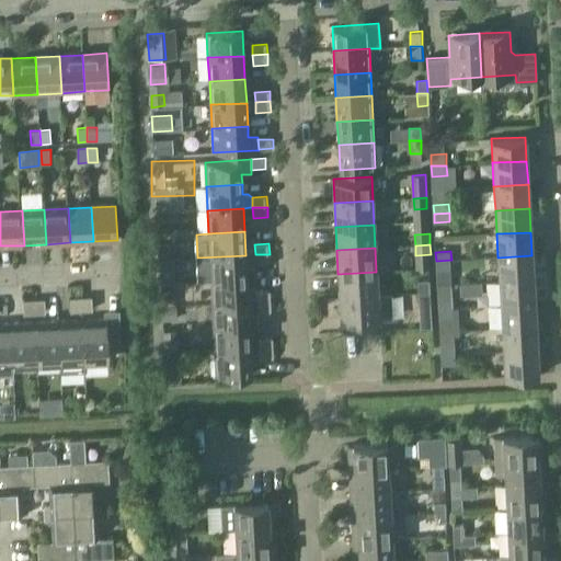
[(247,278),(247,276),(247,270),(253,268),(255,265),(255,254),(245,255),(197,258),(198,282),(210,281),(247,278)]
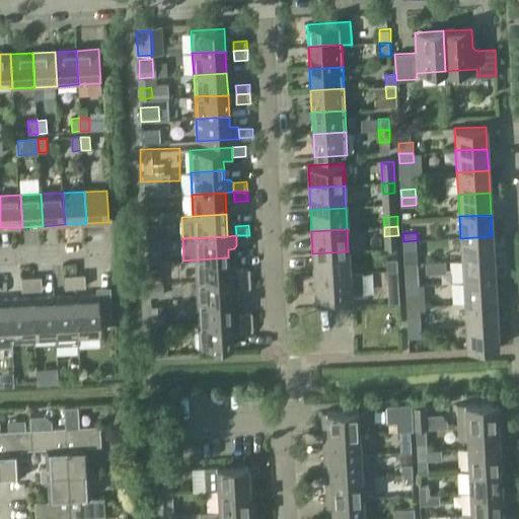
[(249,235),(236,235),(236,245),(249,244),(249,235)]
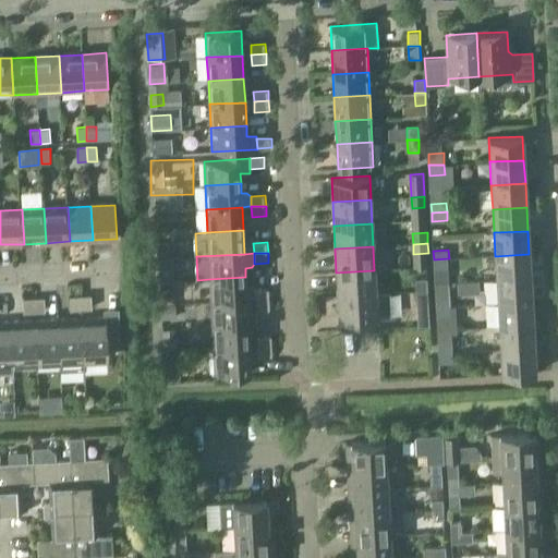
[(496,279),(530,277),(529,254),(495,256),(496,279)]
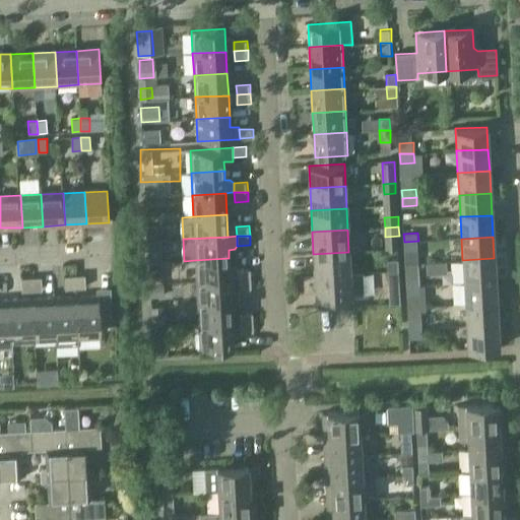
[(159,241),(147,242),(148,251),(160,250),(159,241)]
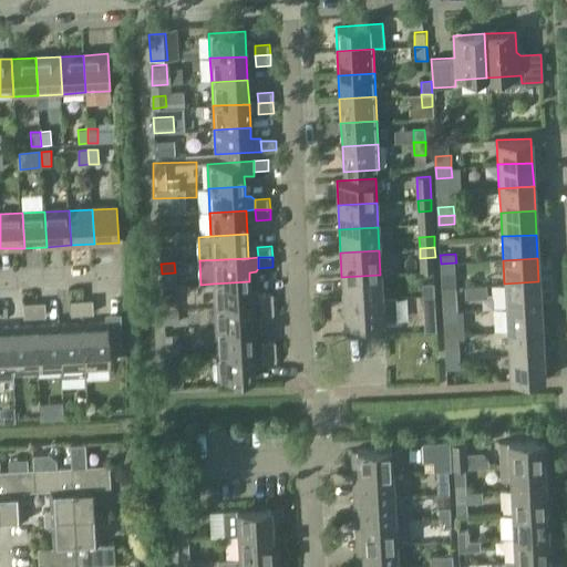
[(456,263),(441,264),(441,272),(456,271),(456,263)]
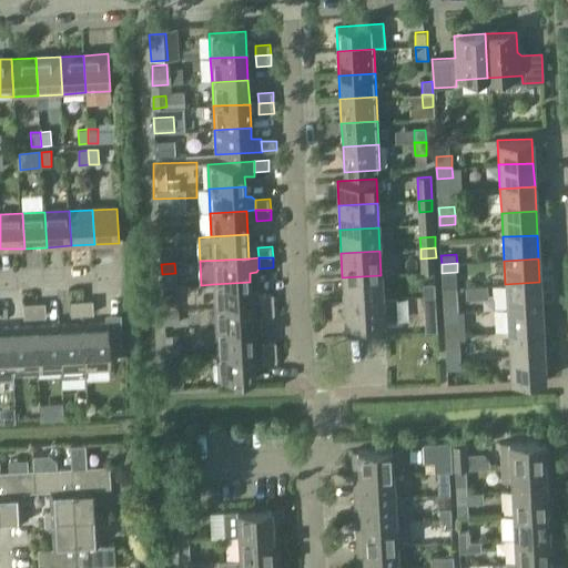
[(344,301),(383,298),(381,275),(342,277),(344,301)]
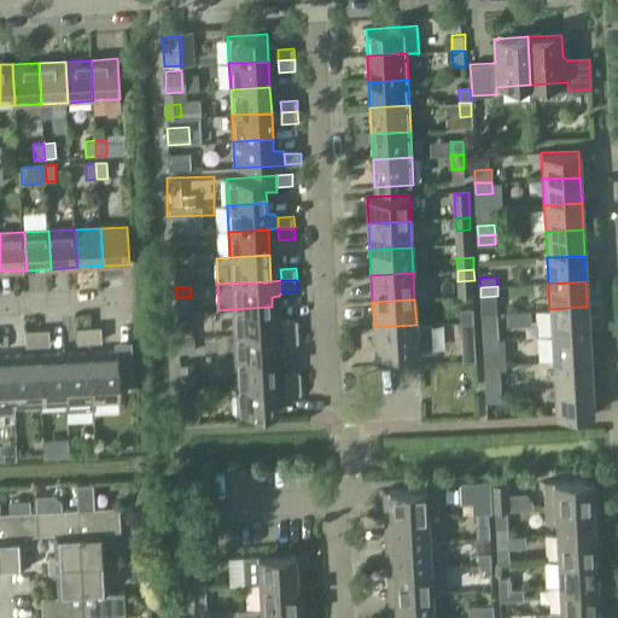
[(234,336),(273,333),(272,307),(232,309),(234,336)]
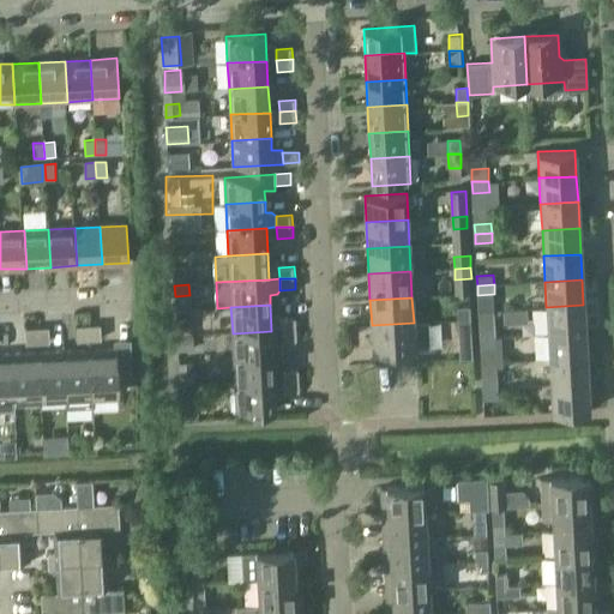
[(547,333),(585,332),(583,305),(546,307),(547,333)]
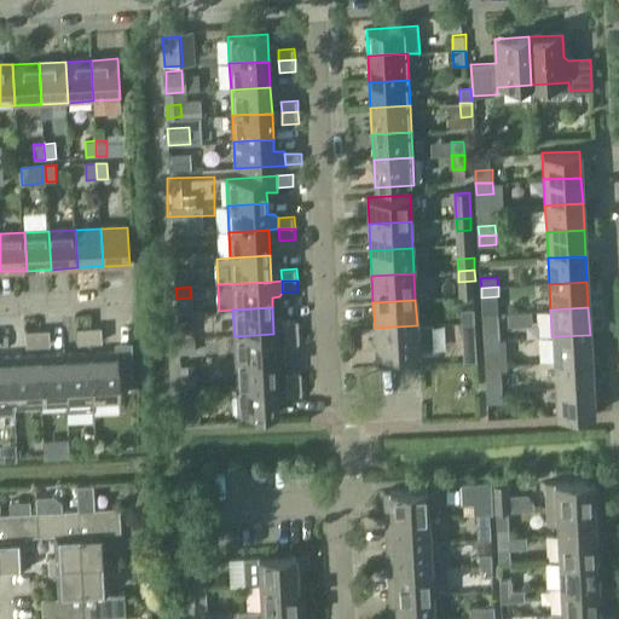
[(462,322),(478,322),(476,310),(461,311),(462,322)]
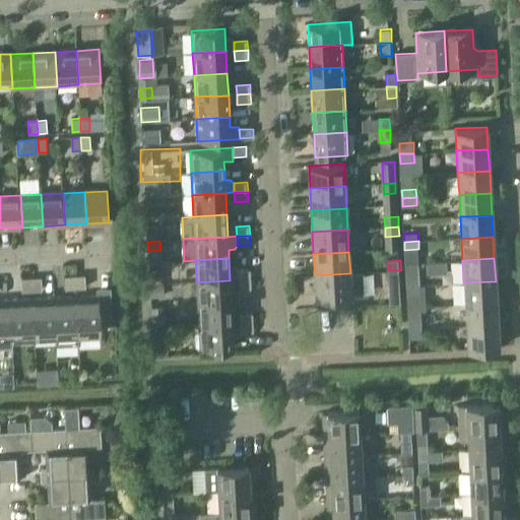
[(401,270),(388,270),(388,280),(401,280),(401,270)]
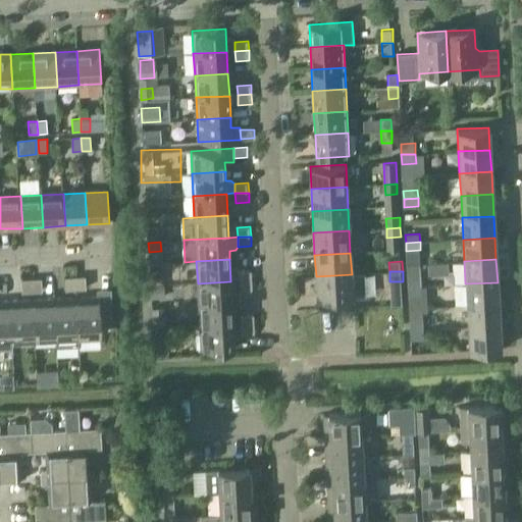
[(240,281),(253,280),(253,272),(239,273),(240,281)]
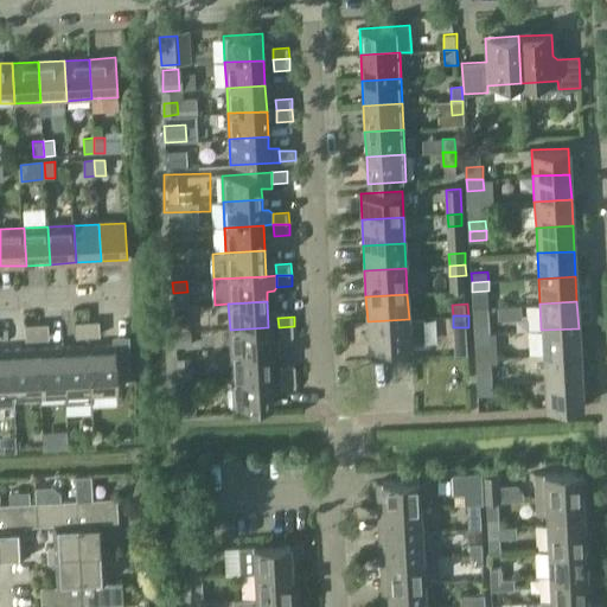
[(409,319),(368,321),(369,347),(422,345),(421,318),(409,319)]
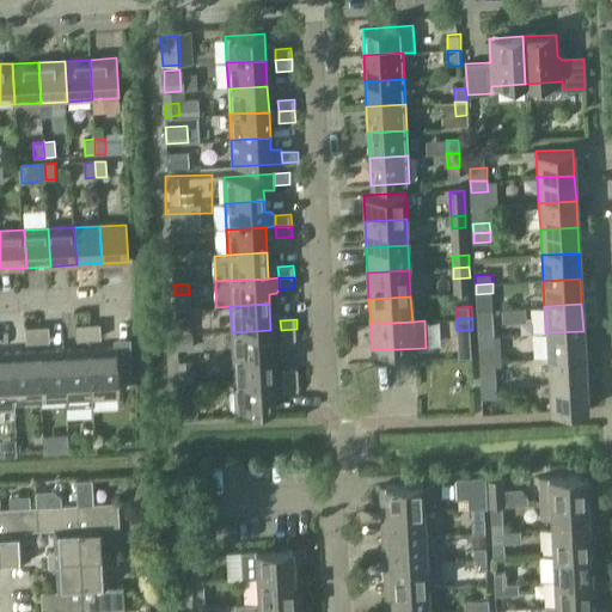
[(90,340),(102,338),(101,325),(91,325),(90,340)]
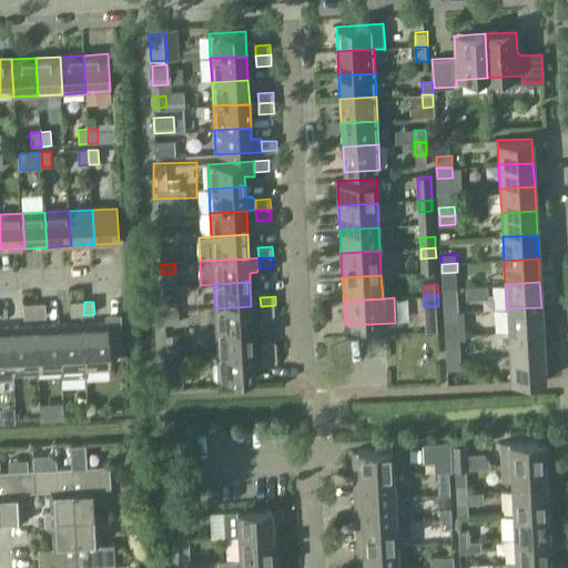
[(33,304),(34,316),(44,316),(43,303),(33,304)]
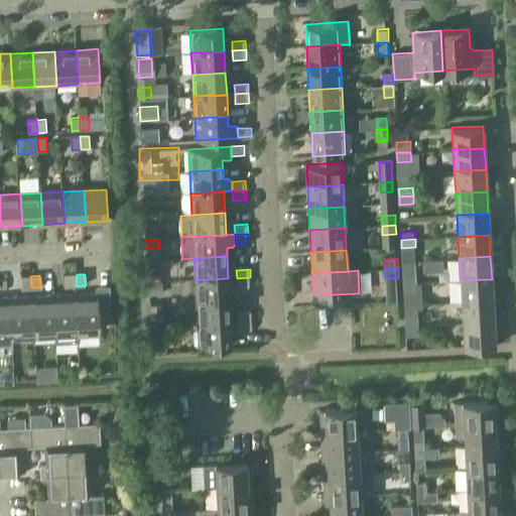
[(62,287),(74,287),(73,275),(63,276),(62,287)]
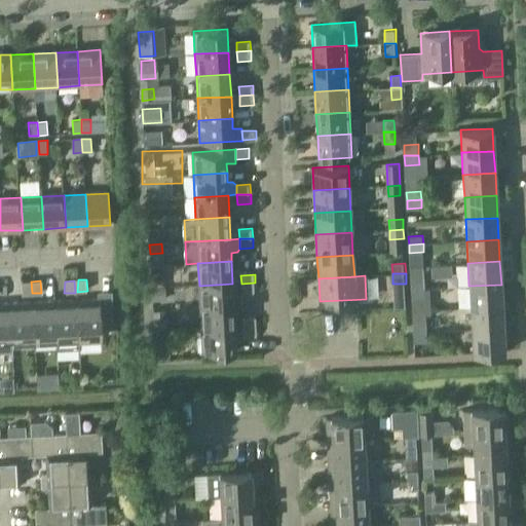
[(411,289),(425,289),(425,280),(411,280),(411,289)]
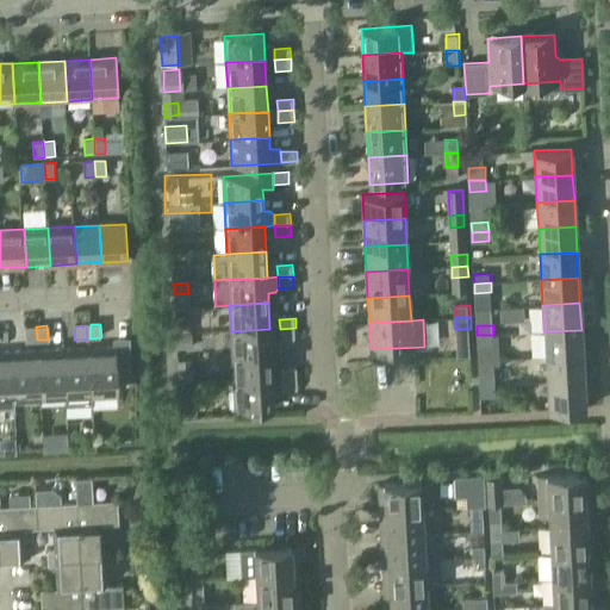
[(24,341),(37,340),(36,327),(23,327),(24,341)]
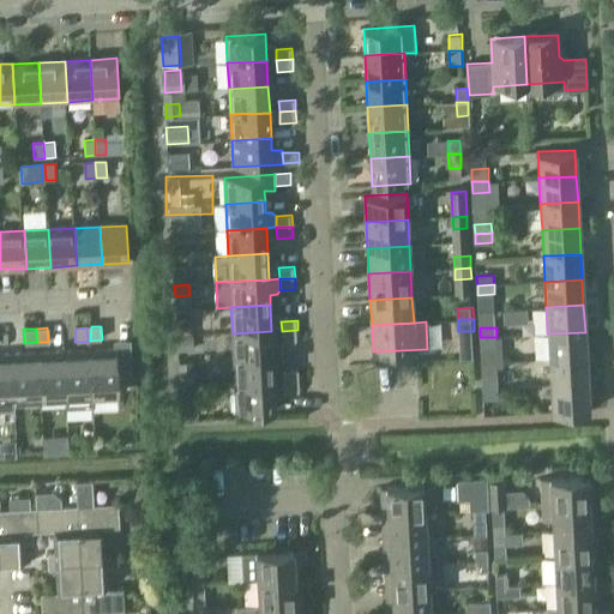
[(188,347),(220,342),(217,330),(186,335),(188,347)]
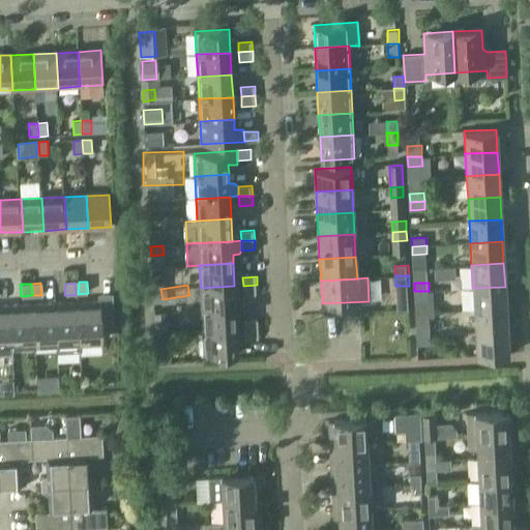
[(257,285),(243,286),(243,295),(258,295),(257,285)]
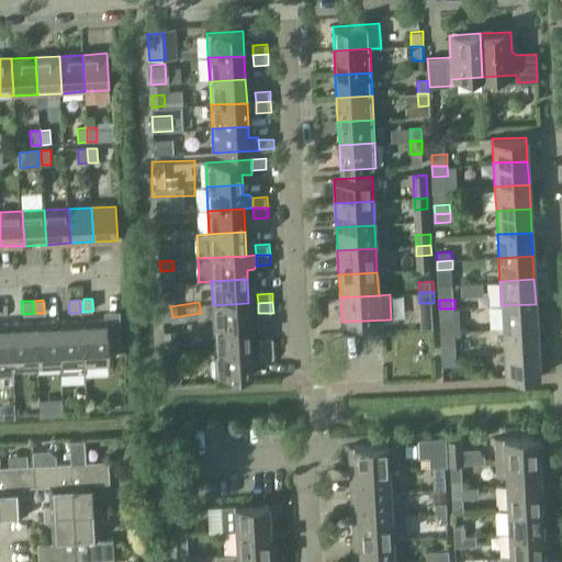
[(249,317),(256,316),(258,313),(258,303),(248,303),(213,305),(214,328),(249,327),(249,317)]
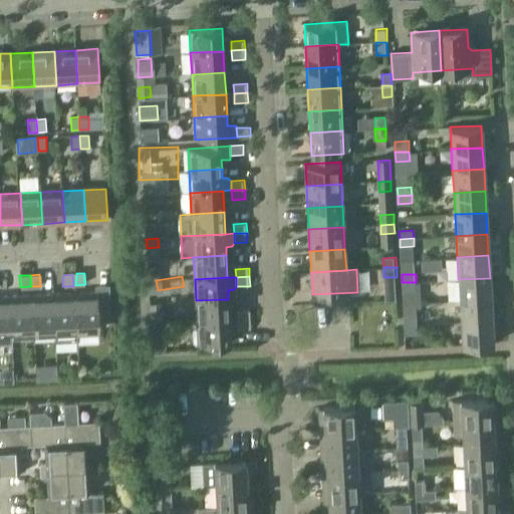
[(460,301),(491,300),(490,278),(458,279),(460,301)]
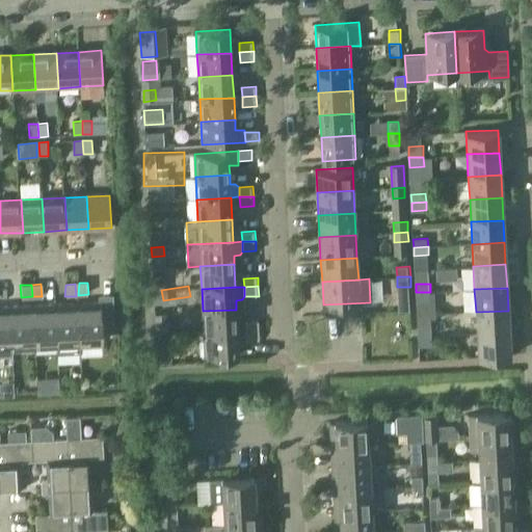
[(430,292),(416,292),(417,300),(431,300),(430,292)]
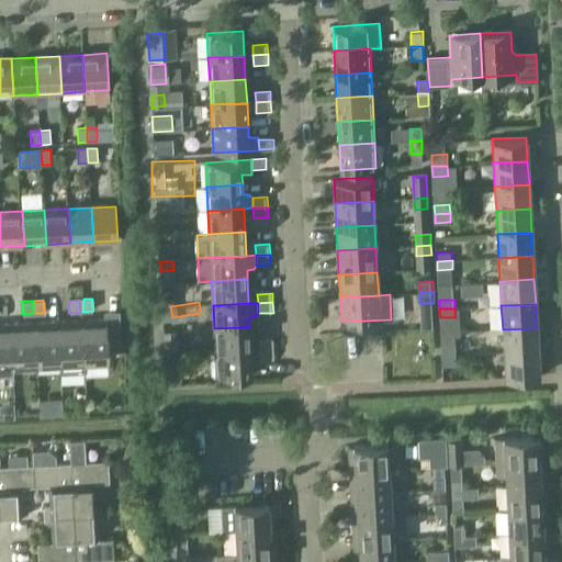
[(82,319),(85,360),(109,358),(109,345),(121,344),(119,311),(103,312),(104,318),(82,319)]
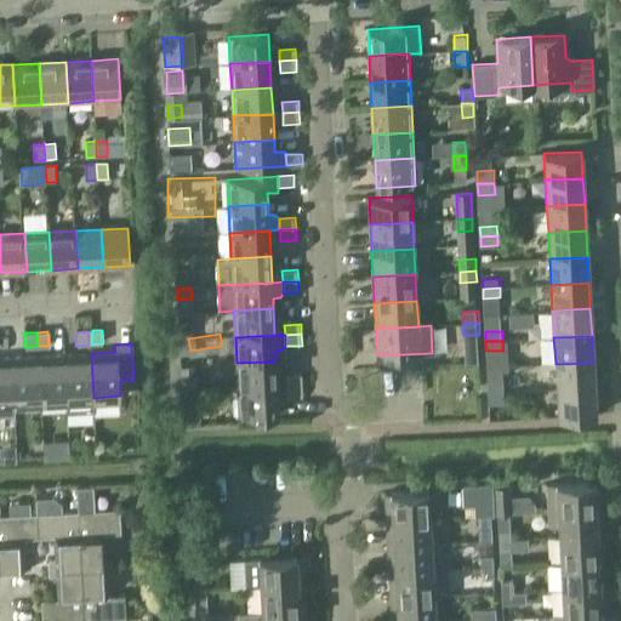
[(67,399),(93,398),(91,353),(64,354),(67,399)]
